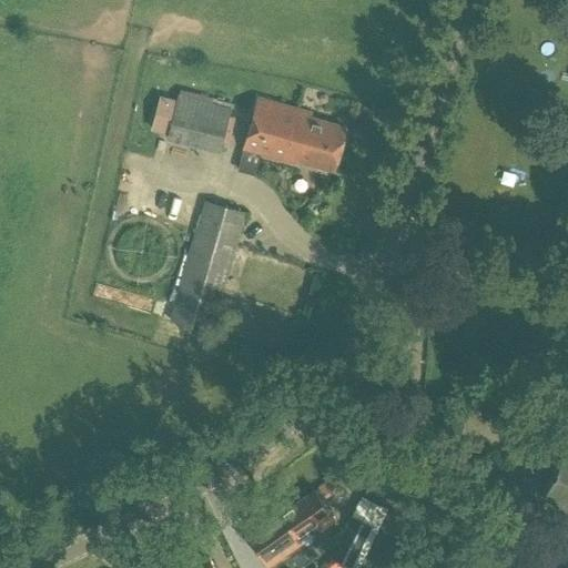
[(219,153),(231,110),(179,95),(166,139),(219,153)]
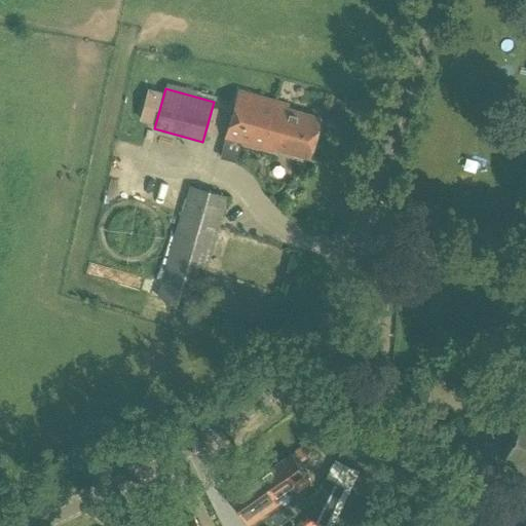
[(144,110),(158,114),(163,95),(149,90),(144,110)]
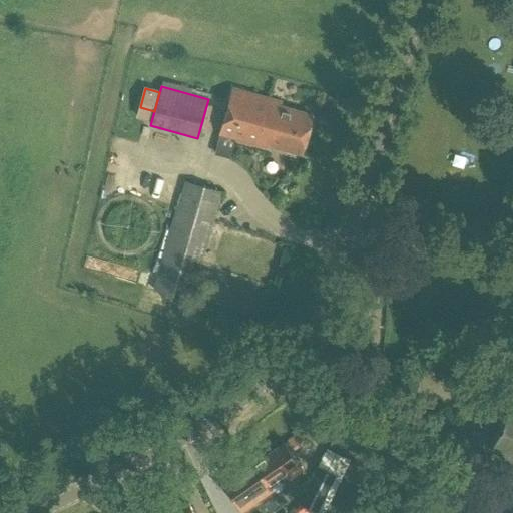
[(282,102),(231,88),(218,135),(268,149),(269,145),(301,154),(312,114),(281,105),(282,102)]
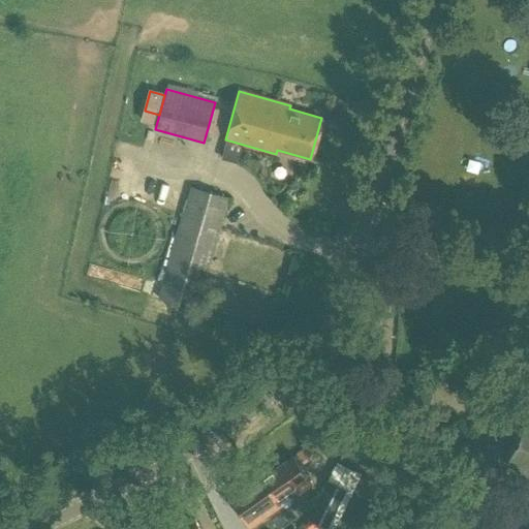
[(195,309),(219,226),(226,198),(190,188),(158,299),(195,309)]
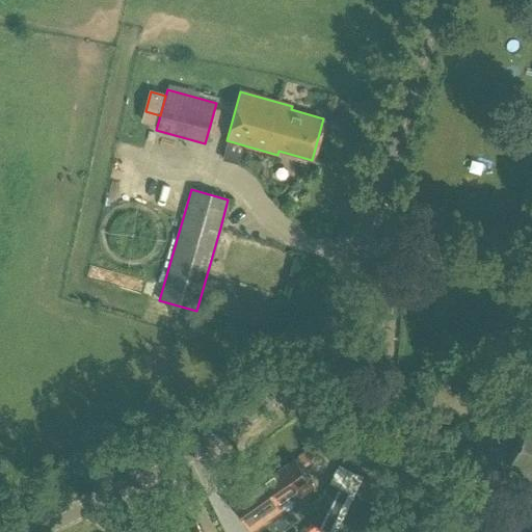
[(531,418),(509,463),(531,474),(531,418)]
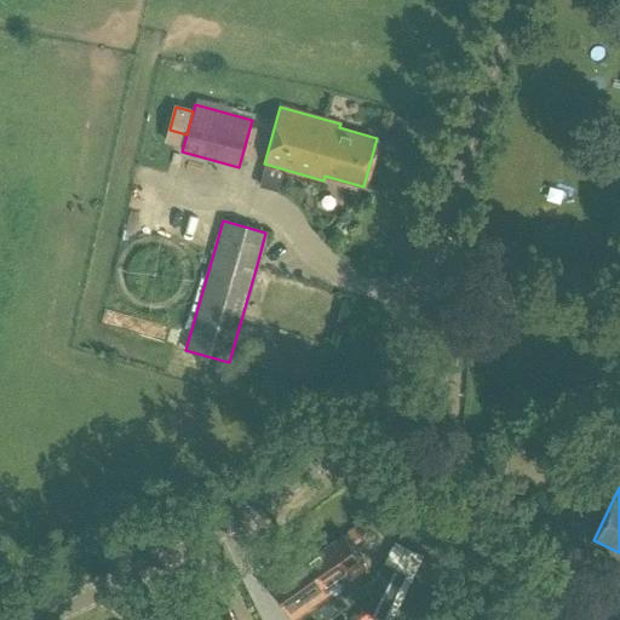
[(352,579),(366,569),(343,537),(306,562),(325,586),(348,570),(352,579)]
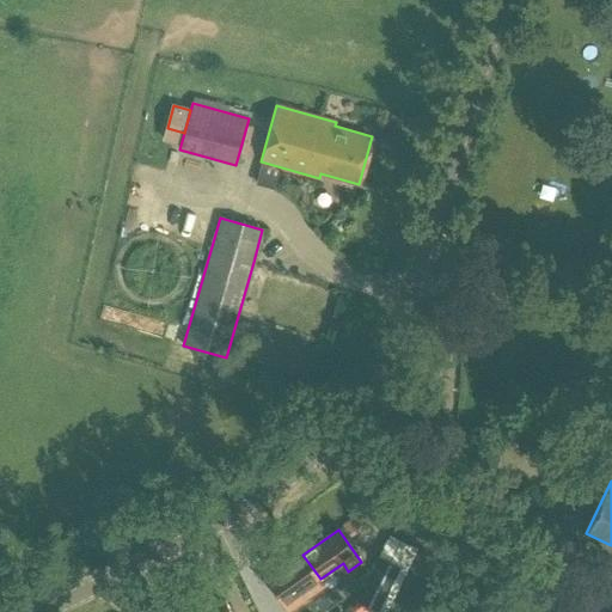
[(380,611),(402,570),(412,545),(392,534),(359,603),(346,611),(380,611)]
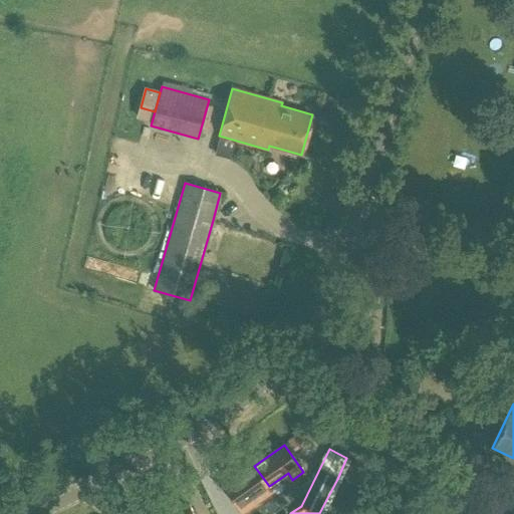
[(273,493),(269,486),(254,466),(223,487),(241,513),(242,513),(253,507),(273,493)]
